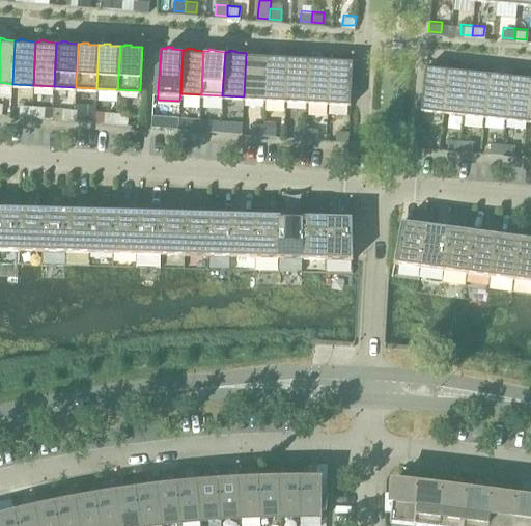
[(244,97),(264,98),(267,54),(257,53),(257,52),(250,51),(250,53),(246,53),(244,97)]
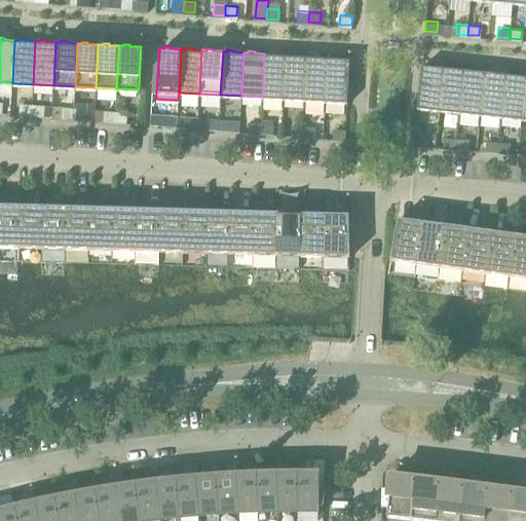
[(262,97),(284,98),(286,54),(275,54),(275,52),(269,52),(269,53),(264,53),(262,97)]
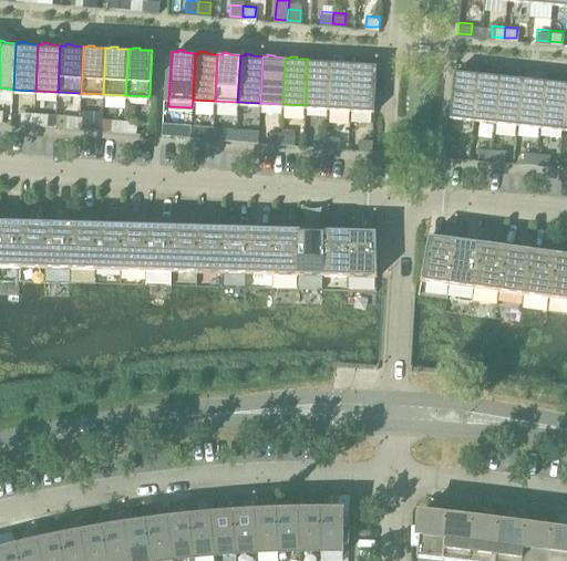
[(312,59),(308,59),(306,105),(328,106),(330,60),(319,60),(319,58),(312,58),(312,59)]
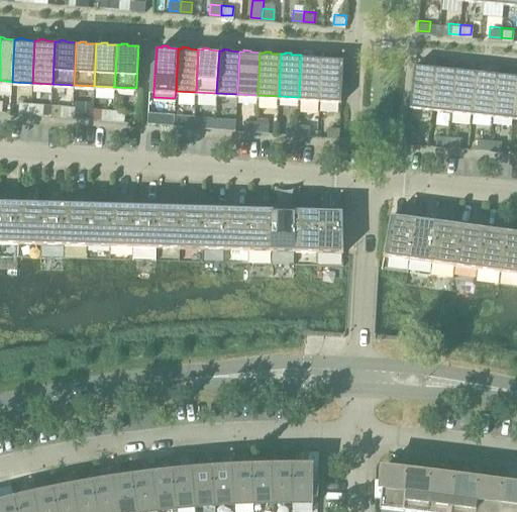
[(305,55),(301,55),(299,97),(319,98),(322,56),(312,56),(312,54),(306,54),(305,55)]
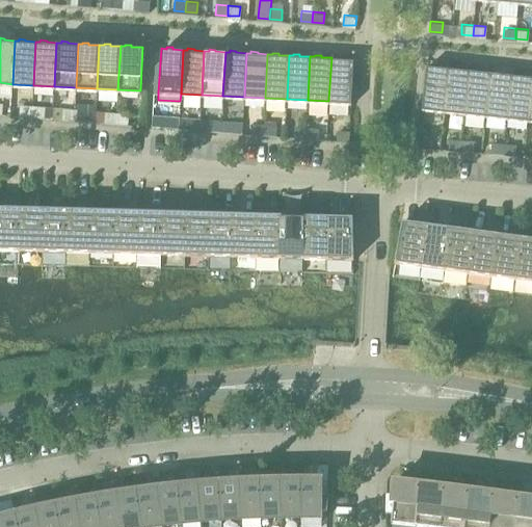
[(336,57),(331,57),(328,101),(351,102),(353,58),(342,58),(342,56),(336,56),(336,57)]
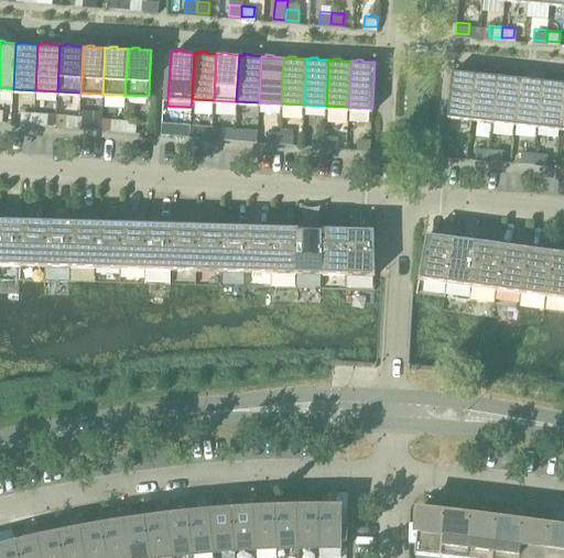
[(446,115),(470,117),(475,70),(470,70),(470,68),(464,68),(464,69),(452,68),(446,115)]
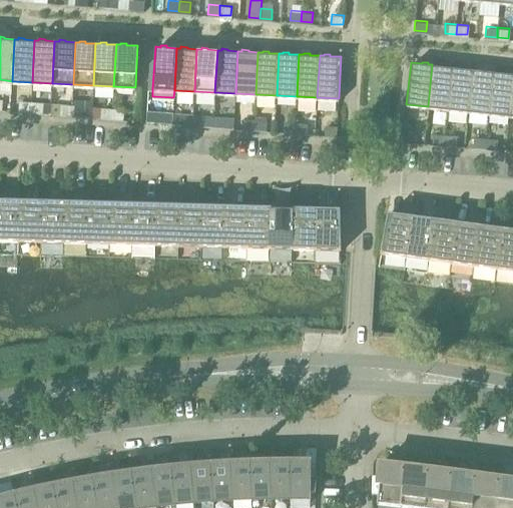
[(428,106),(448,108),(452,66),(448,66),(448,64),(442,64),(442,65),(432,64),(428,106)]
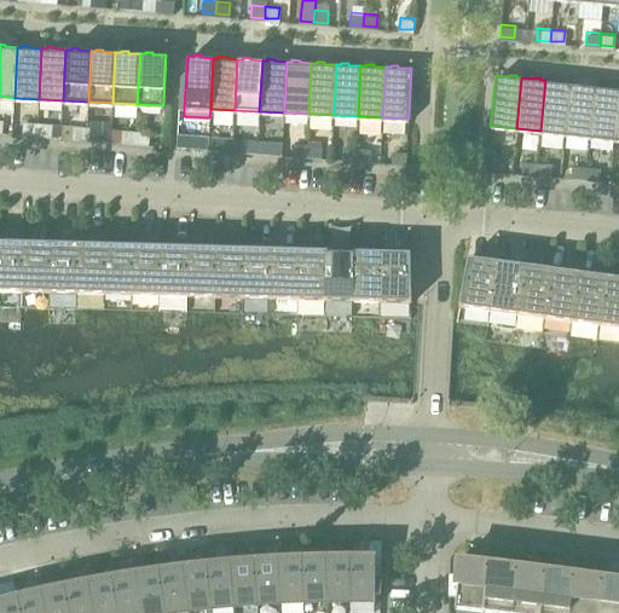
[(557,81),(545,80),(541,131),(565,133),(571,84),(565,82),(565,81),(557,80),(557,81)]
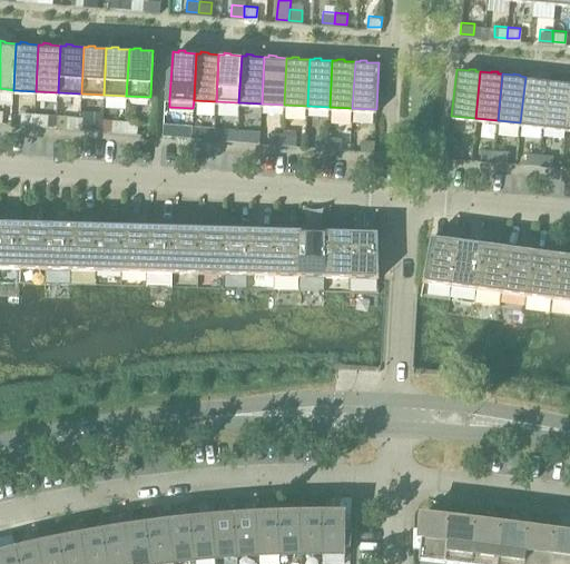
[(536,78),(526,77),(520,122),(543,126),(548,79),(543,78),(543,77),(537,76),(536,78)]
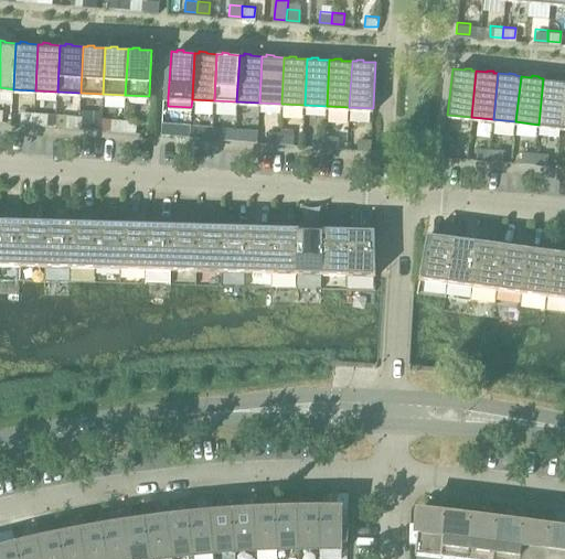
[(539,125),(561,127),(564,82),(564,79),(561,81),(561,78),(554,77),(554,79),(543,78),(539,125)]
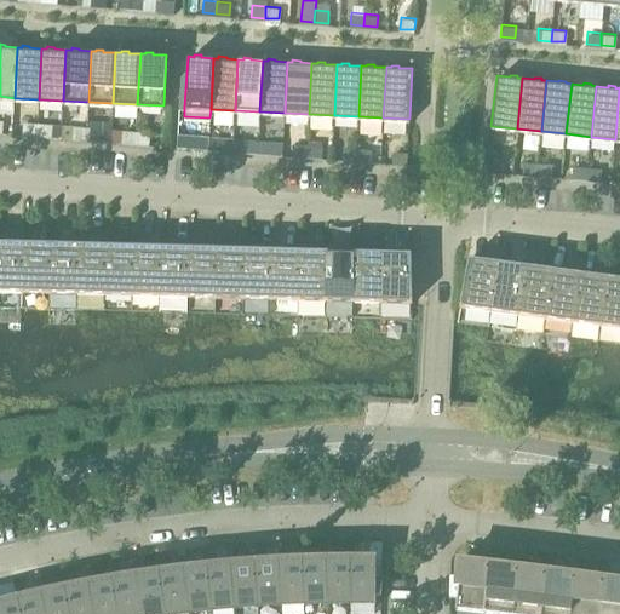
[(23,132),(36,133),(38,121),(24,120),(23,132)]
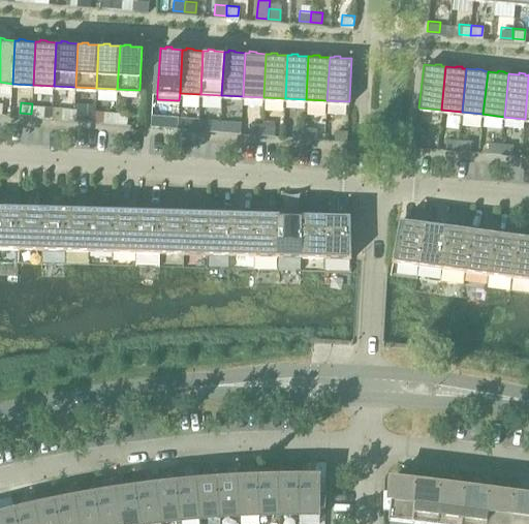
[(43,104),(32,103),(31,114),(42,115),(43,104)]
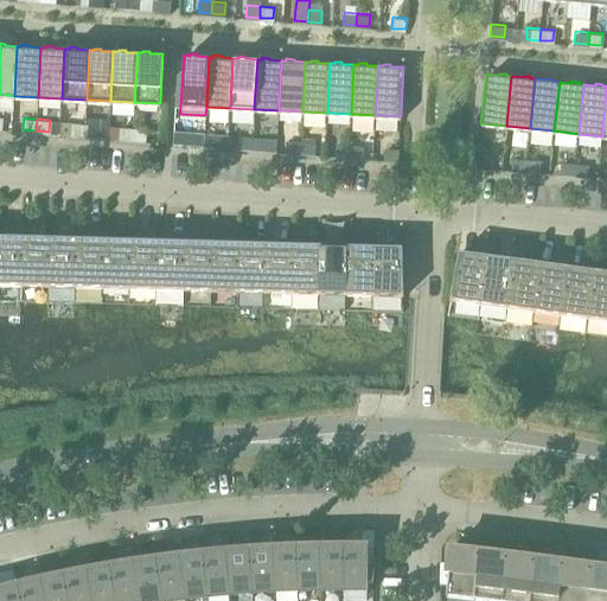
[(71,133),(75,134),(84,134),(85,122),(72,121),(71,133)]
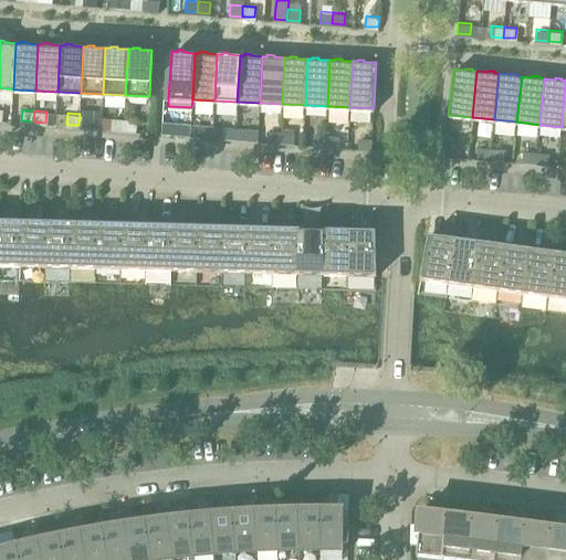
[(92,115),(80,114),(79,125),(91,126),(92,115)]
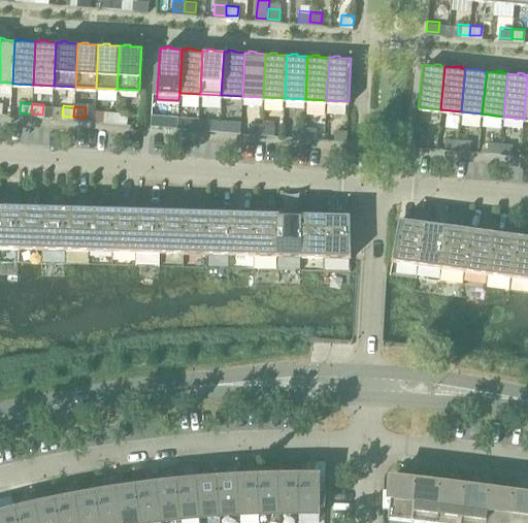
[(103,120),(116,120),(116,110),(104,109),(103,120)]
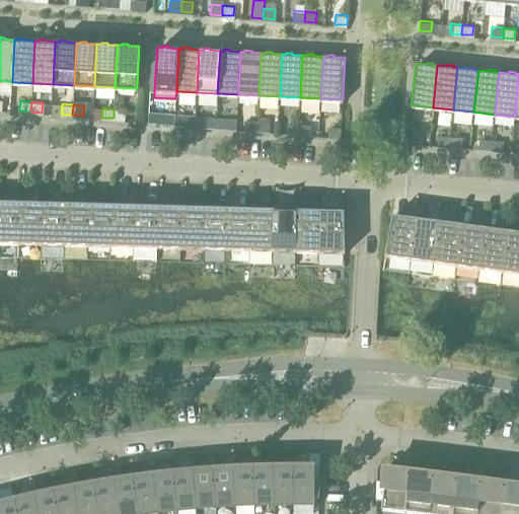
[(126,108),(114,108),(114,118),(125,119),(126,108)]
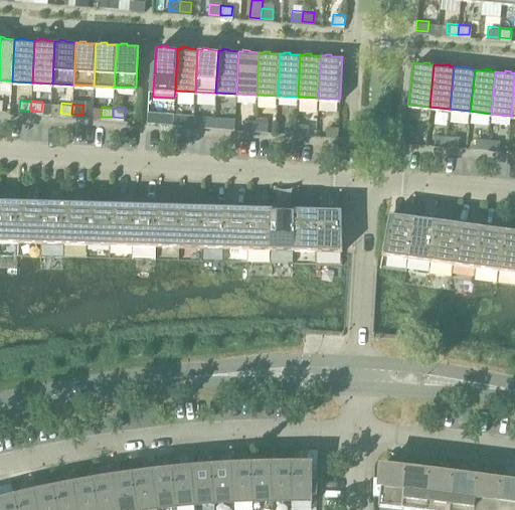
[(148,110),(147,120),(162,121),(173,122),(173,117),(174,112),(148,110)]
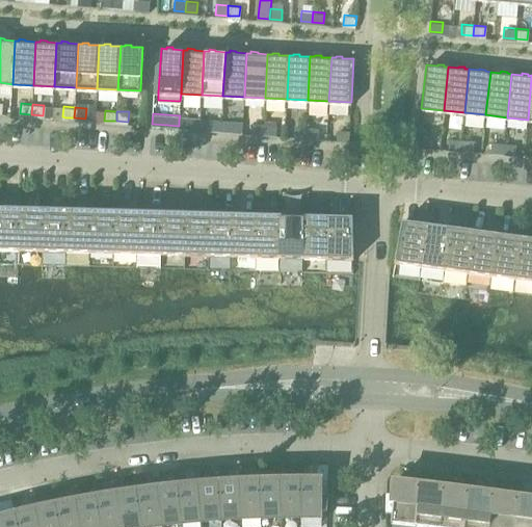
[(191,116),(180,115),(179,121),(179,126),(190,127),(191,116)]
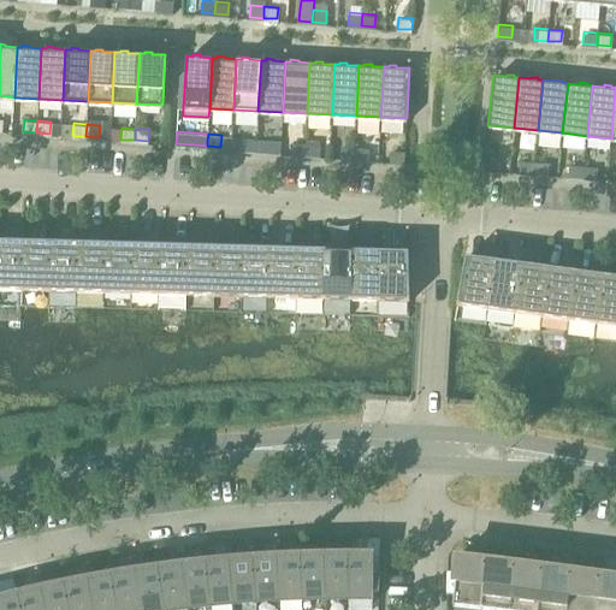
[(243,149),(256,149),(256,138),(243,137),(243,149)]
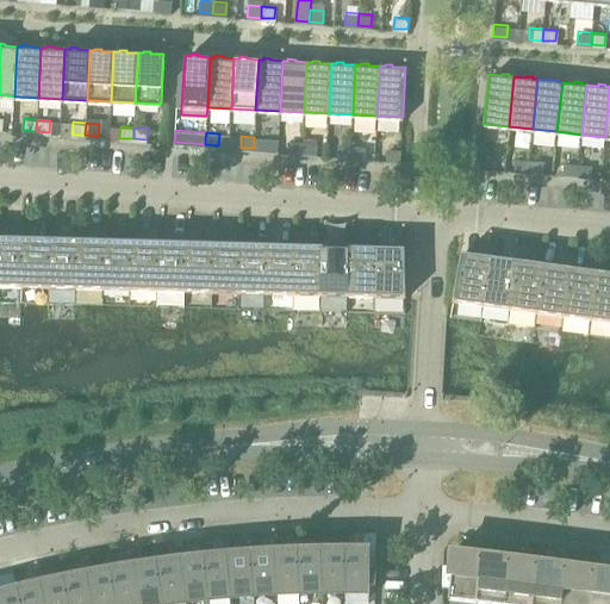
[(268,137),(254,137),(254,148),(267,149),(268,137)]
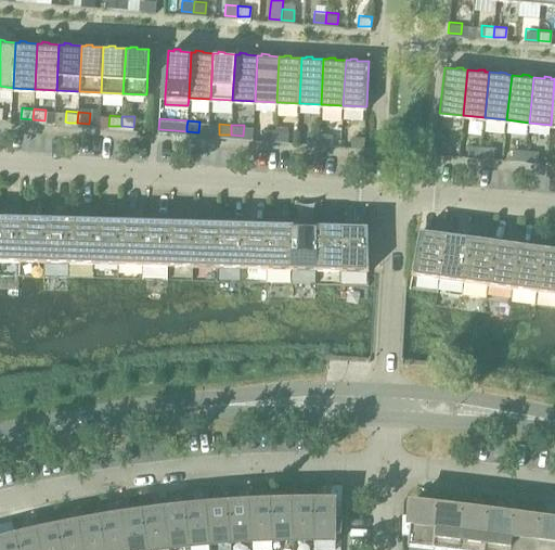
[(262,138),(275,139),(275,128),(263,127),(262,138)]
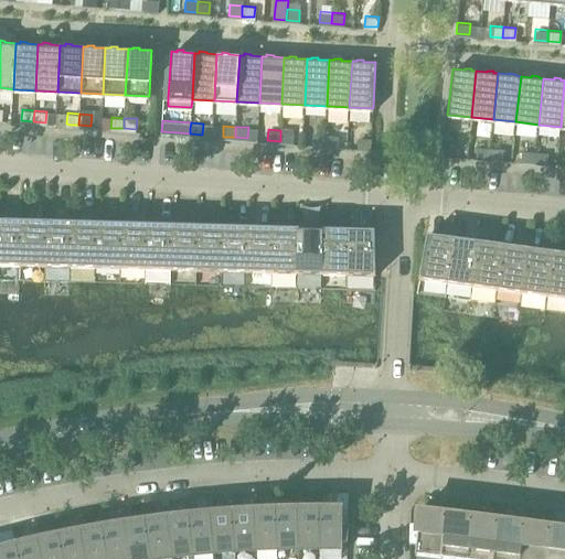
[(292,131),(280,130),(280,141),(292,142),(292,131)]
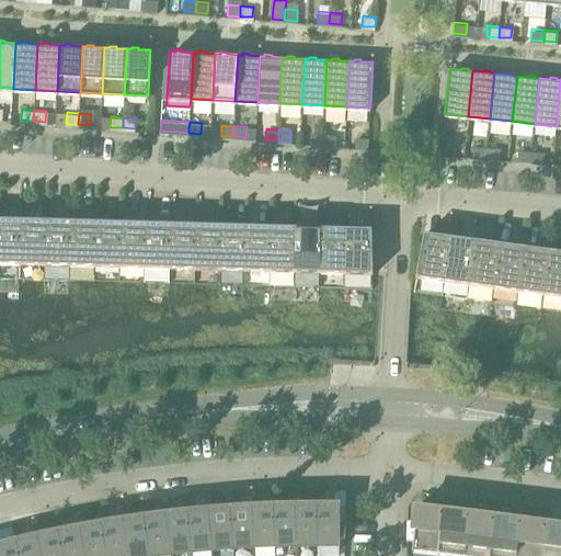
[(310,143),(322,144),(323,133),(311,132),(310,143)]
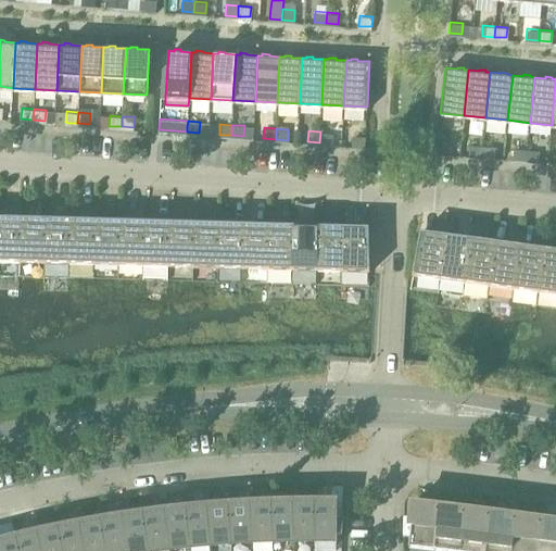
[(332,133),(320,132),(319,142),(331,143),(332,133)]
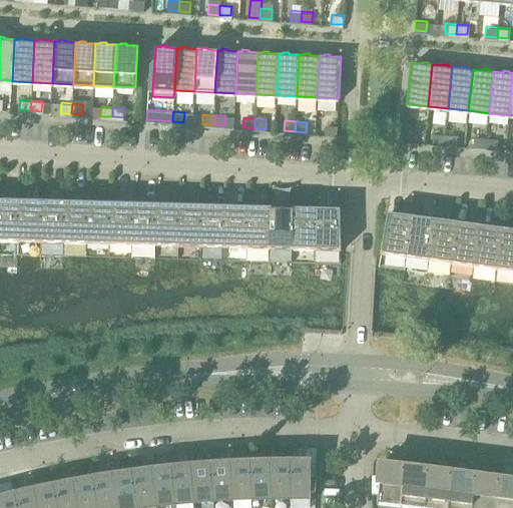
[(337,134),(338,124),(326,124),(325,133),(337,134)]
